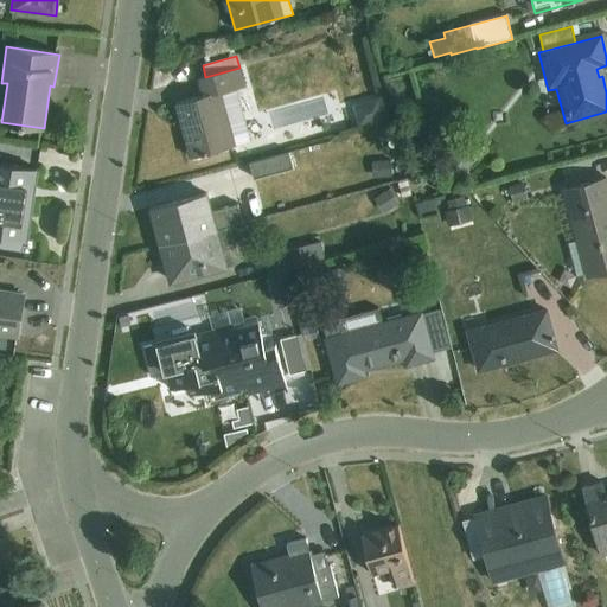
[(240,68),(205,77),(198,78),(203,96),(176,104),(191,159),(250,142),(236,89),(247,87),(241,66),(240,68)]
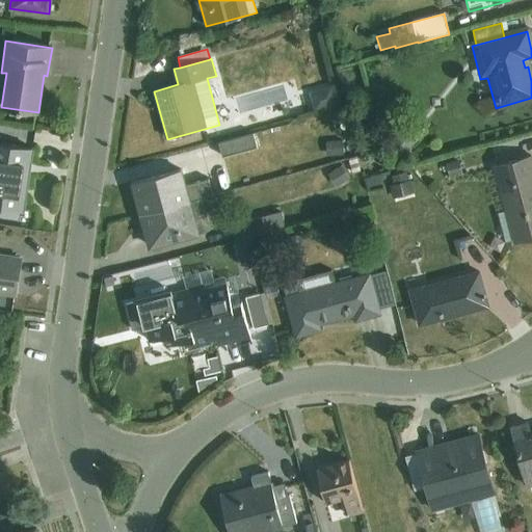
[(331,87),(310,94),(315,111),(337,105),(331,87)]
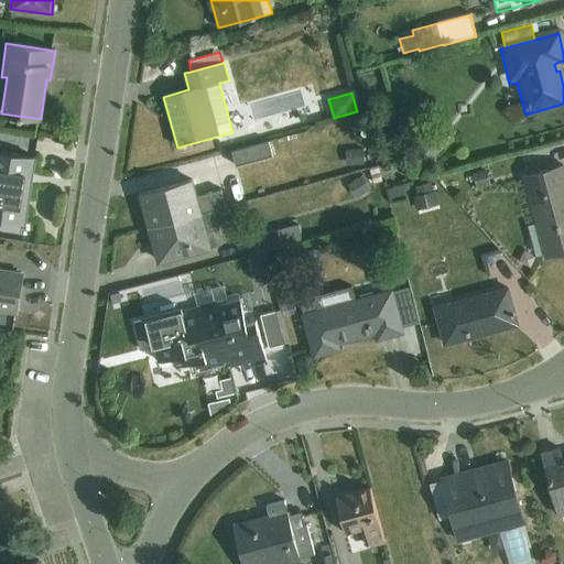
[(308,97),(300,119),(315,125),(324,104),(308,97)]
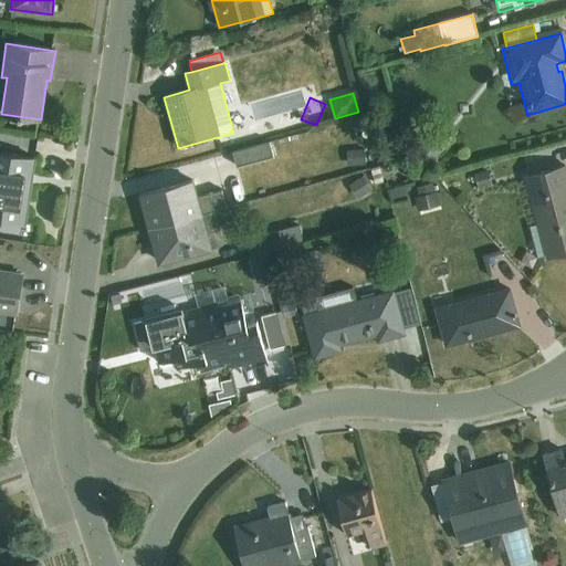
[(436,132),(404,163),(418,178),(450,147),(436,132)]
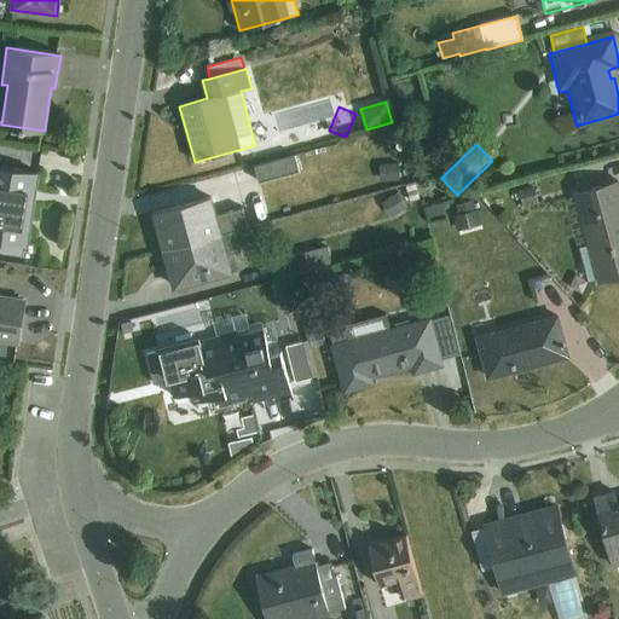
[(295,156),(254,167),(259,183),(299,172),(295,156)]
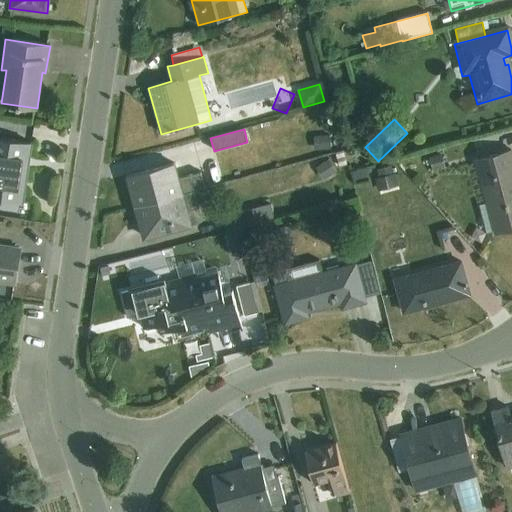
[(330,136),(314,137),(315,151),(330,150),(330,136)]
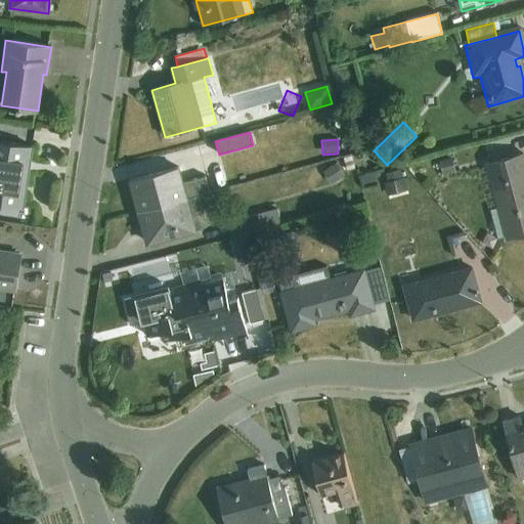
[(0,141),(0,204),(23,208),(32,147),(0,141)]
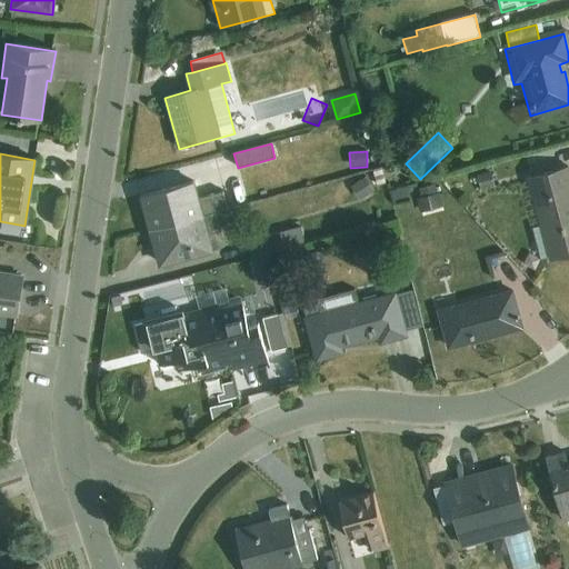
[(568,172),(568,168),(528,179),(540,227),(532,228),(541,259),(549,257),(549,260),(568,255),(568,172)]
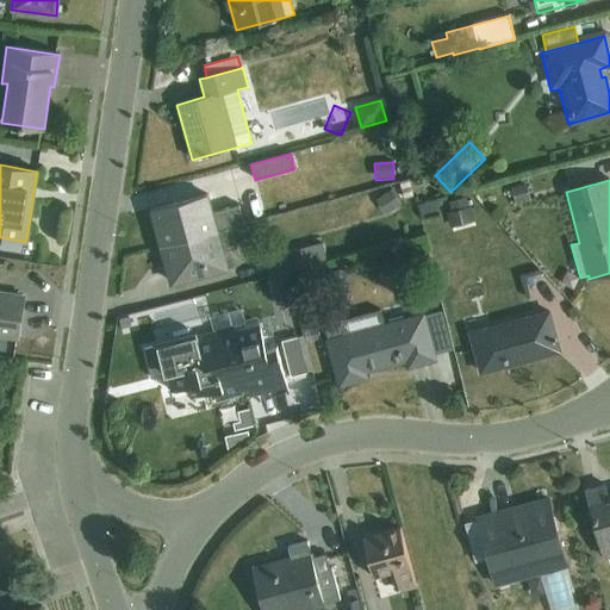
[(527,184),(511,187),(516,205),(531,201),(527,184)]
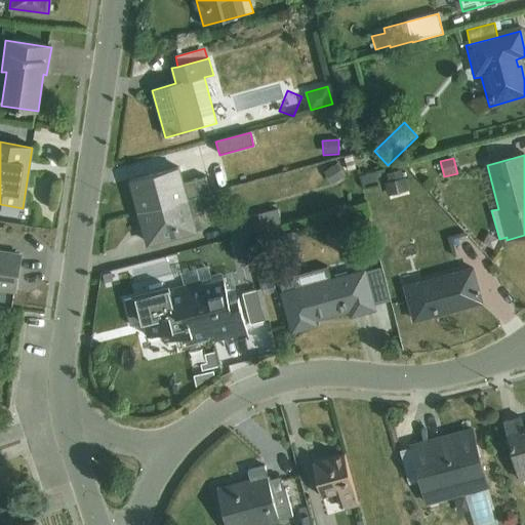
[(337,164),(324,172),(332,185),(346,176),(337,164)]
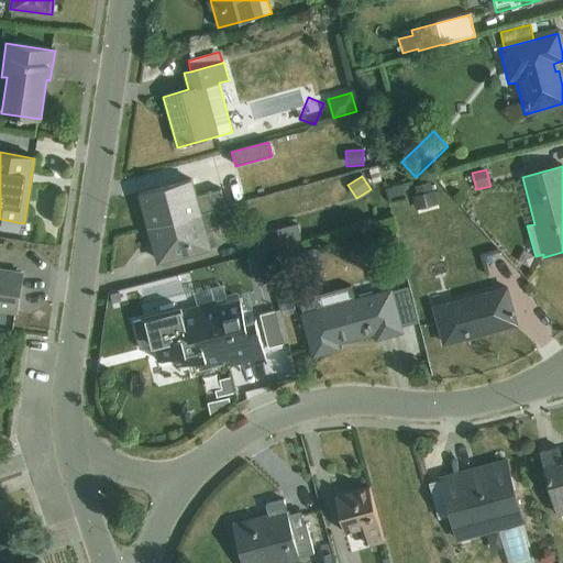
[(150,228),(213,210),(225,207),(221,189),(198,196),(194,179),(141,194),(150,228)]
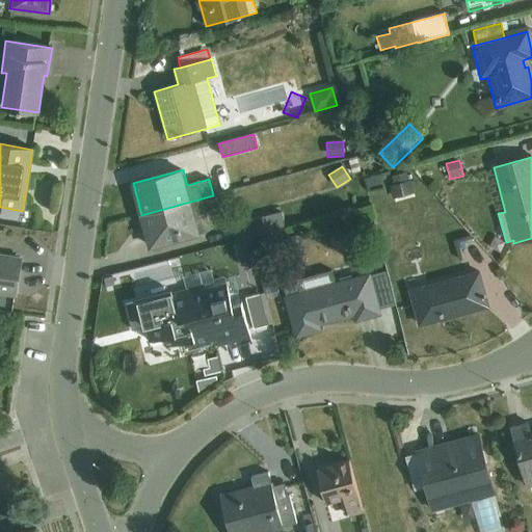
[(393,186),(390,187),(393,198),(415,193),(411,182),(408,182),(406,173),(391,177),(393,186)]
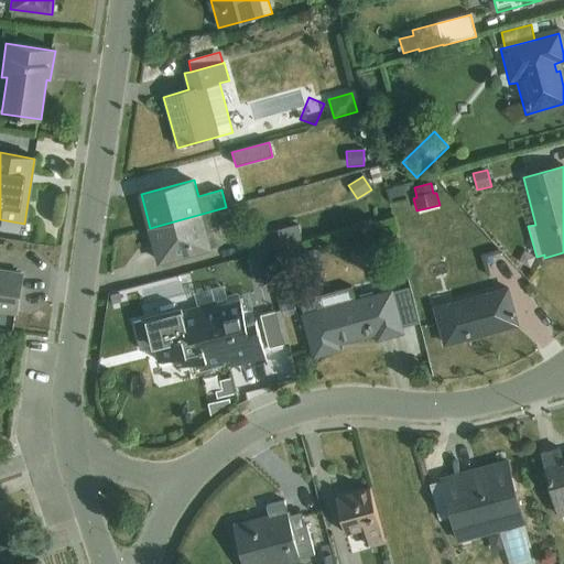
[(214,210),(150,228),(159,262),(223,245),(214,210)]
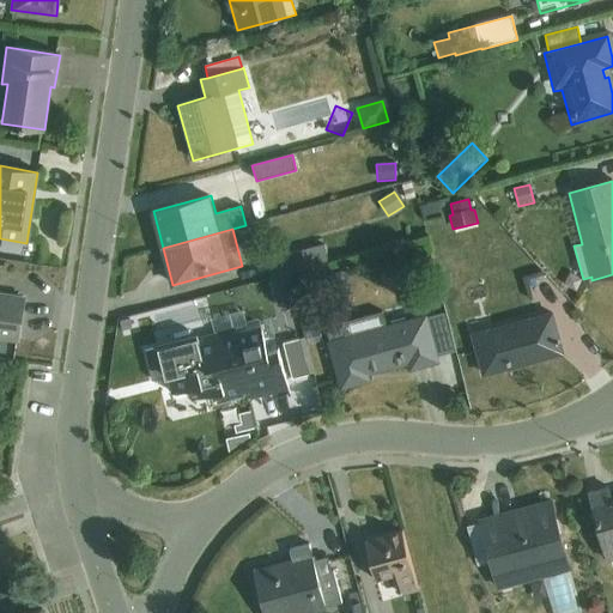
[(287,274),(297,272),(328,262),(325,244),(266,260),(271,278),(287,274)]
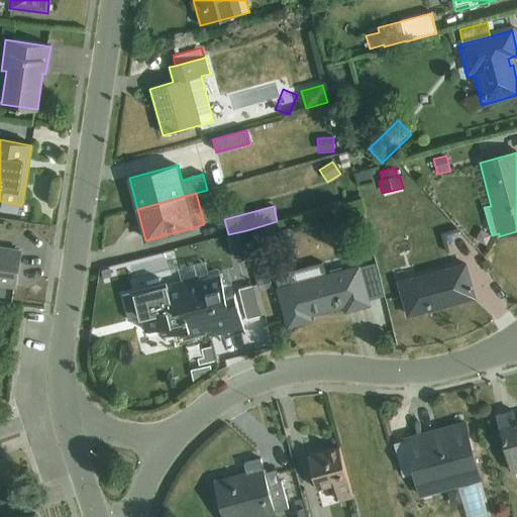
[(250,229),(242,231),(248,254),(255,281),(263,279),(250,229)]
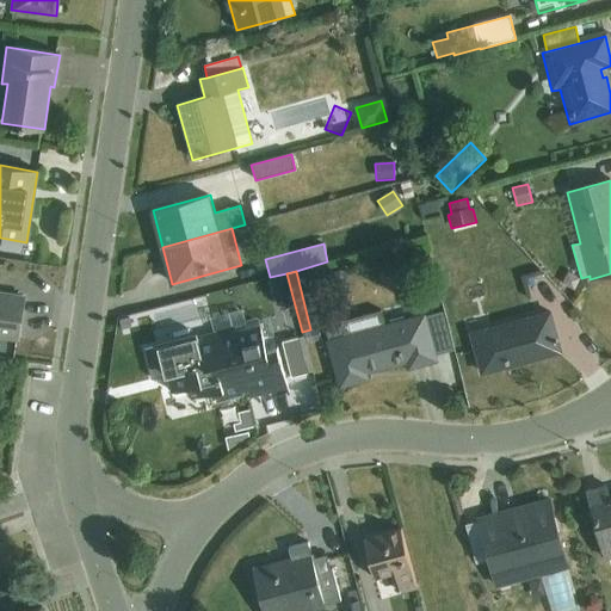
[(287,273),(270,277),(277,306),(294,301),(287,273)]
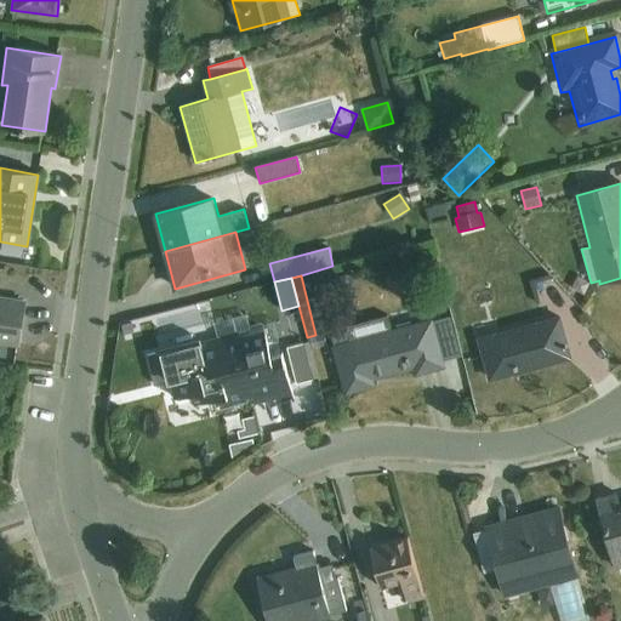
[(0,342),(17,346),(23,302),(0,298),(0,342)]
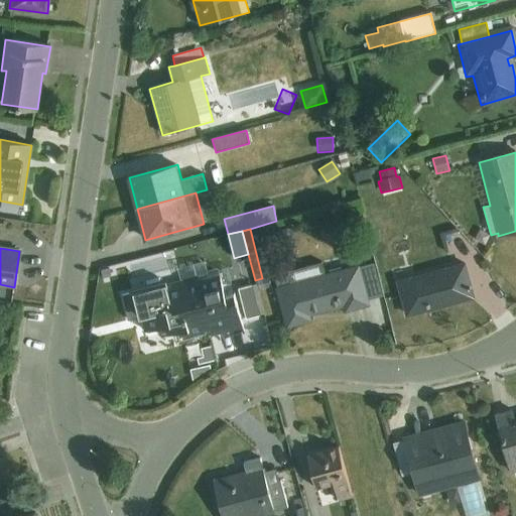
[(220,274),(223,286),(231,284),(227,267),(219,269),(218,267),(207,270),(205,261),(178,268),(181,280),(208,274),(208,277),(220,274)]
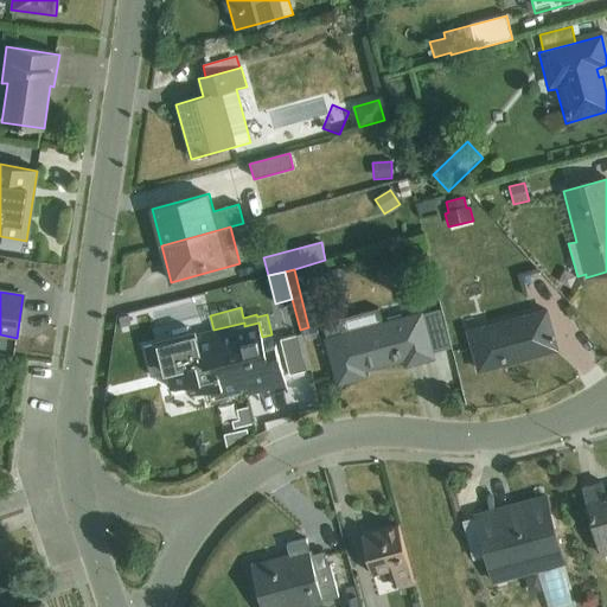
[(340,324),(324,328),(338,383),(364,376),(362,370),(406,358),(407,364),(433,358),(420,312),(384,321),(379,307),(339,318),(340,324)]
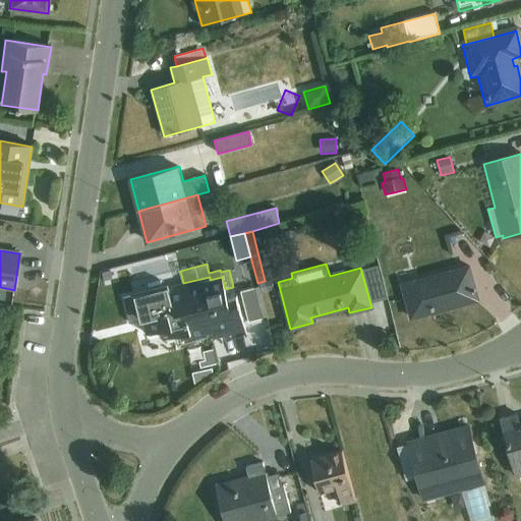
[(468,266),(402,284),(411,319),(477,300),(468,266)]
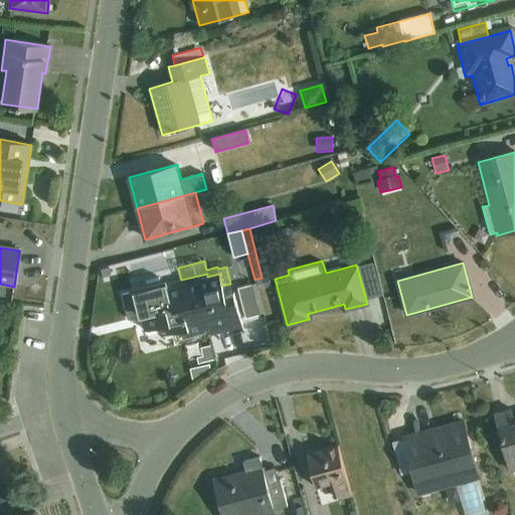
[(118,282),(121,297),(137,294),(141,316),(135,318),(136,320),(161,313),(166,333),(161,335),(161,337),(187,330),(189,337),(205,333),(204,331),(214,328),(218,341),(219,340),(218,334),(240,328),(242,334),(244,334),(233,290),(223,293),(222,286),(219,274),(207,277),(136,292),(132,277),(118,281),(118,282)]
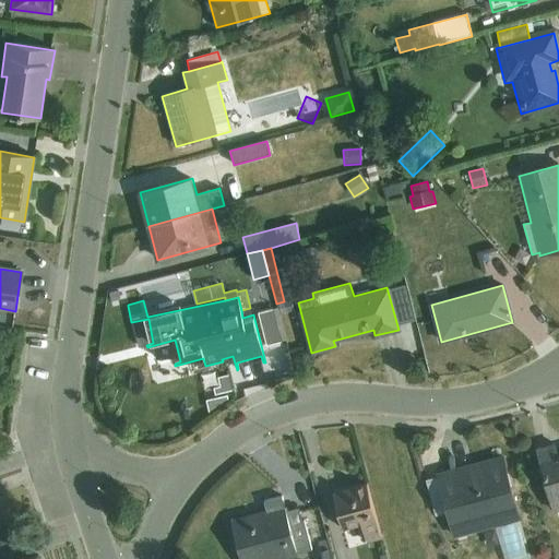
[(131,322),(128,306),(116,309),(120,324),(131,322)]
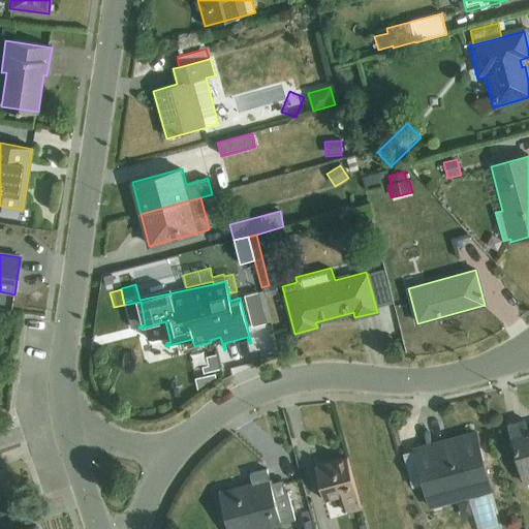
[(258,292),(244,296),(252,328),(266,323),(258,292)]
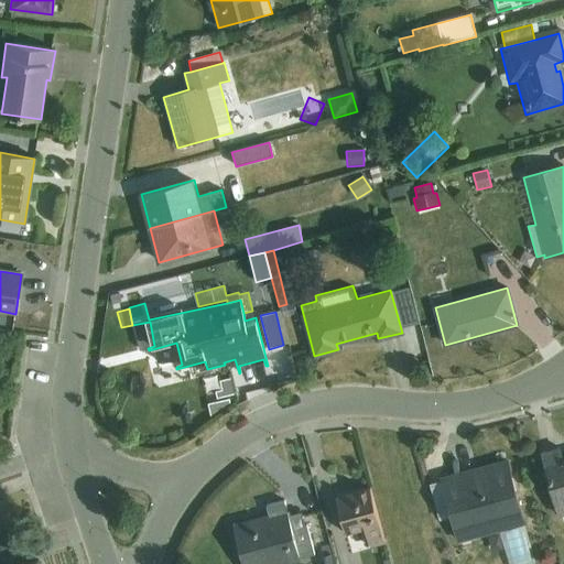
[(559,448),(542,453),(560,517),(563,516),(563,461),(562,462),(559,448)]
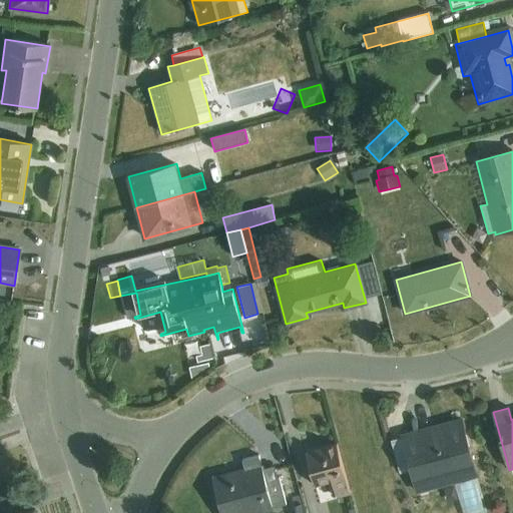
[(402,438),(411,470),(417,494),(455,484),(457,492),(479,486),(461,420),(460,421),(461,425),(435,432),(434,428),(402,436),(402,438)]
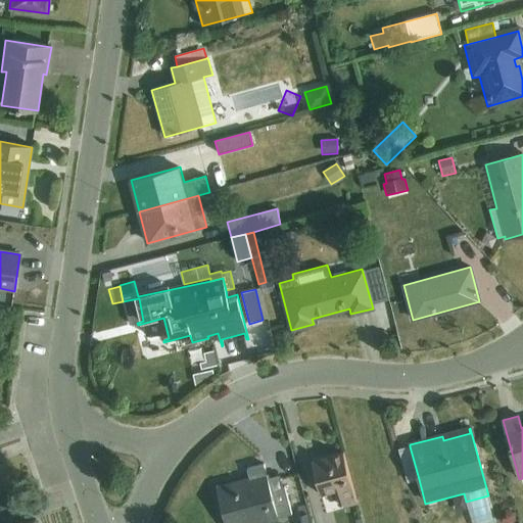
[(470,433),(469,429),(442,436),(443,440),(470,433)]
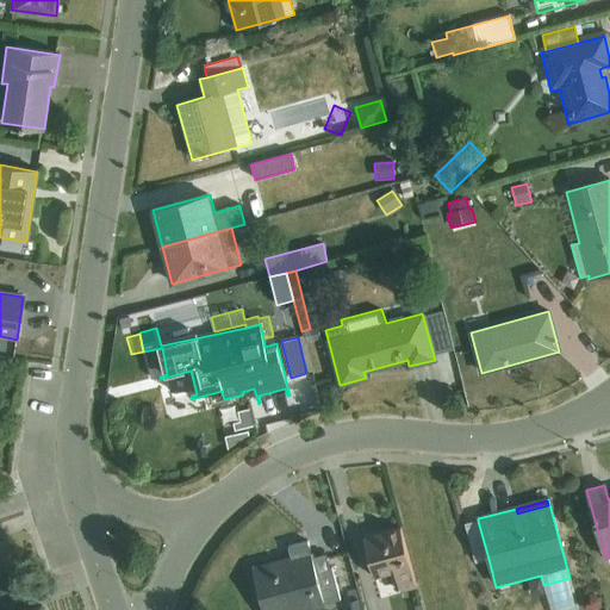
[(489,559),(478,521),(464,524),(470,548),(474,562),(489,559)]
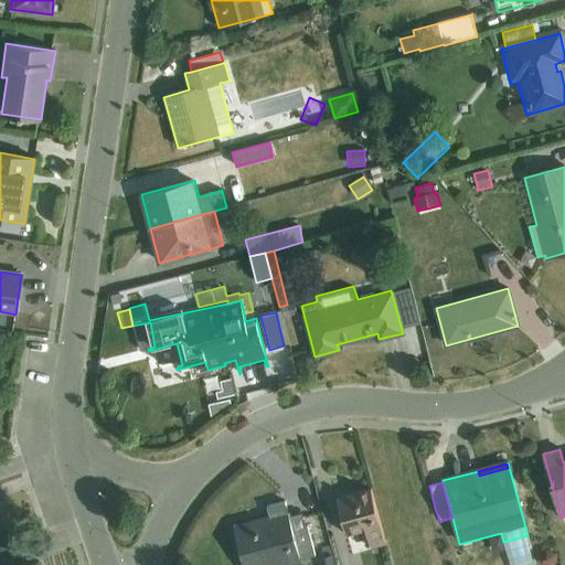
[(371,490),(337,499),(347,536),(365,531),(371,548),(385,545),(371,490)]
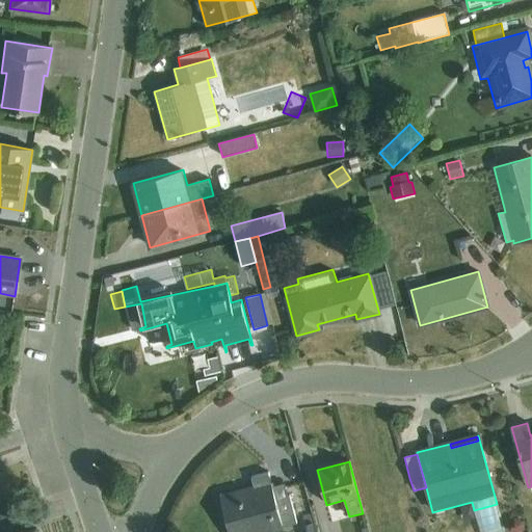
[(275,499),(272,486),(268,473),(251,478),(254,488),(221,497),(221,496),(219,496),(229,531),(244,531),(282,522),(284,527),(297,524),(289,496),(288,496),(275,499)]
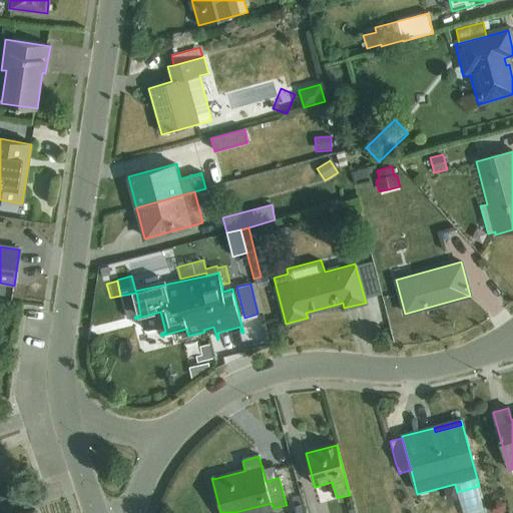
[(266,481),(278,478),(275,466),(263,469),(266,481)]
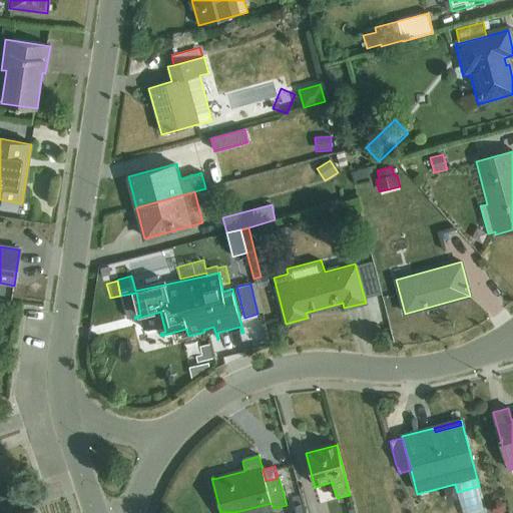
[(272,503),(235,512),(263,512),(274,510),(274,508),(272,503)]
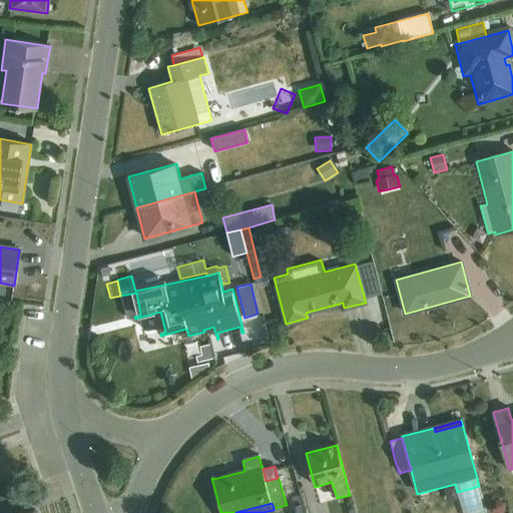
[(296,512),(292,512),(304,512),(302,504),(295,506),(296,512)]
